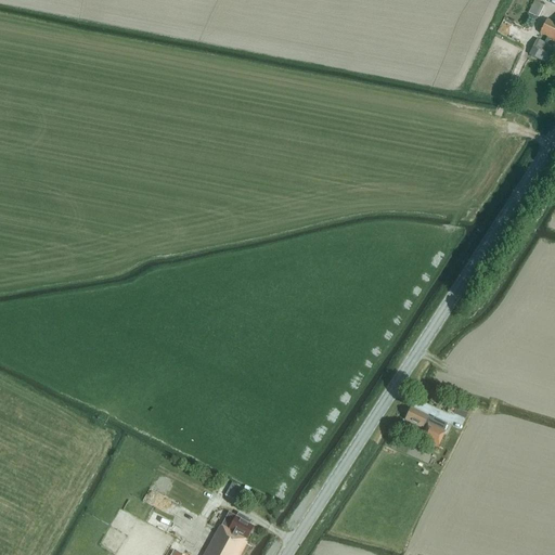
[(534,1),(528,13),(538,18),(544,7),(534,1)]
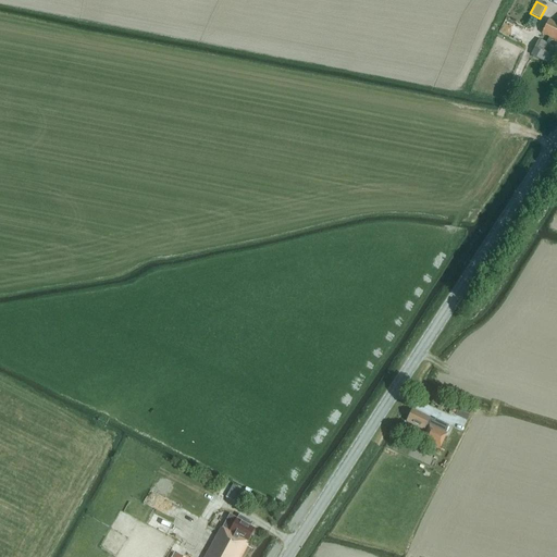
[(556,63),(556,49),(549,46),(553,39),(556,40),(556,24),(548,20),(542,34),(548,37),(545,44),(539,40),(531,54),(555,67),(556,63)]
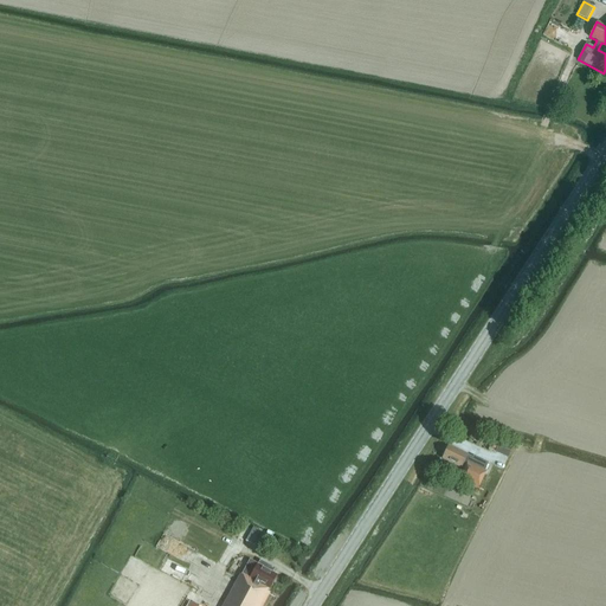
[(511,446),(498,442),(492,439),(489,451),(495,453),(496,450),(509,455),(511,446)]
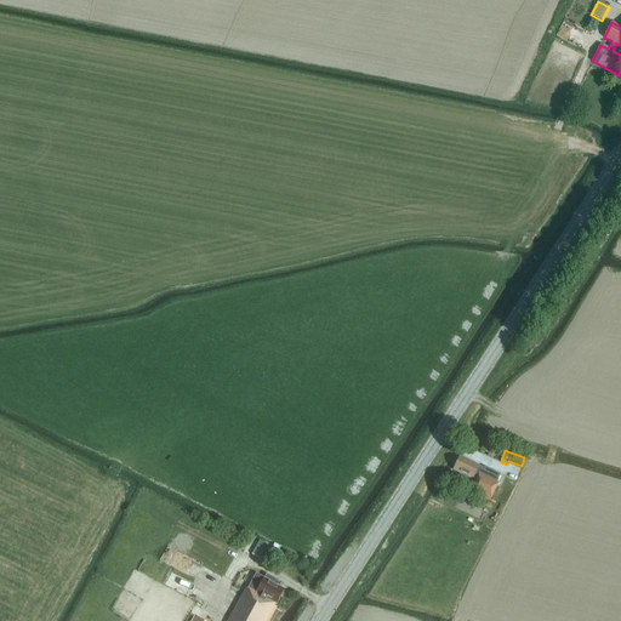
[(476,482),(471,491),(490,501),(494,493),(499,483),(496,482),(500,474),(485,467),(484,468),(479,467),(479,466),(460,457),(454,471),(473,479),(476,482)]
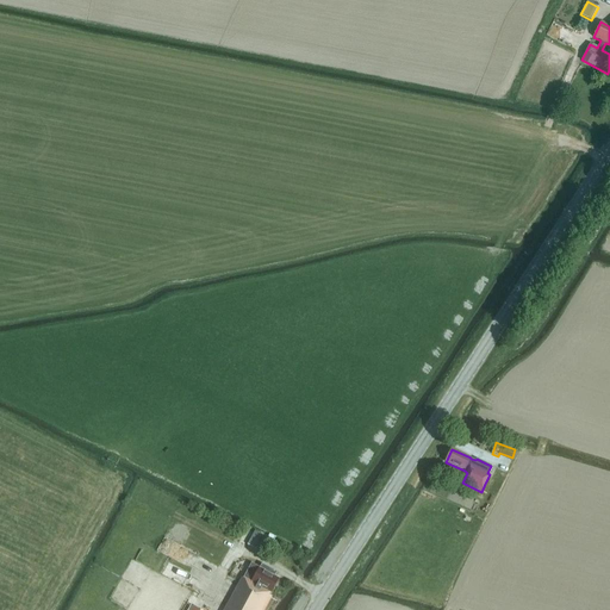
[(247,545),(260,552),(268,537),(255,530),(247,545)]
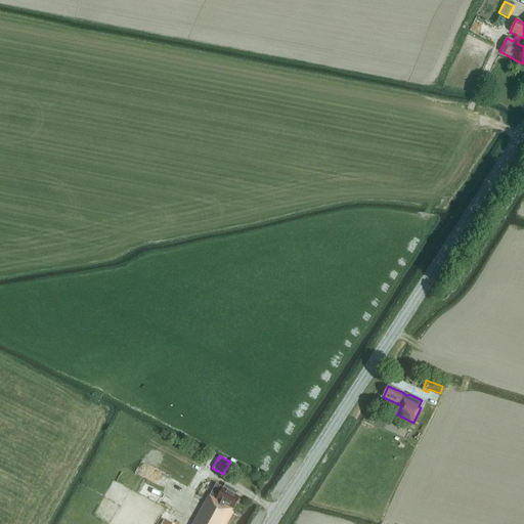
[(118,508),(121,509),(127,496),(132,498),(136,490),(115,480),(98,513),(106,517),(111,510),(116,513),(118,508)]
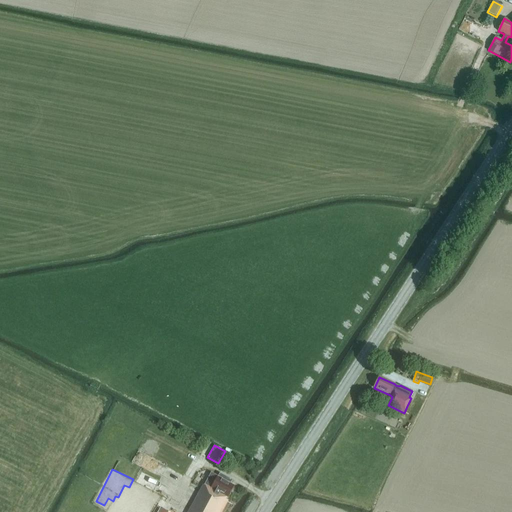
[(234,486),(230,484),(232,480),(219,474),(217,477),(211,489),(203,485),(188,511),(221,511),(228,501),(226,500),(234,486)]
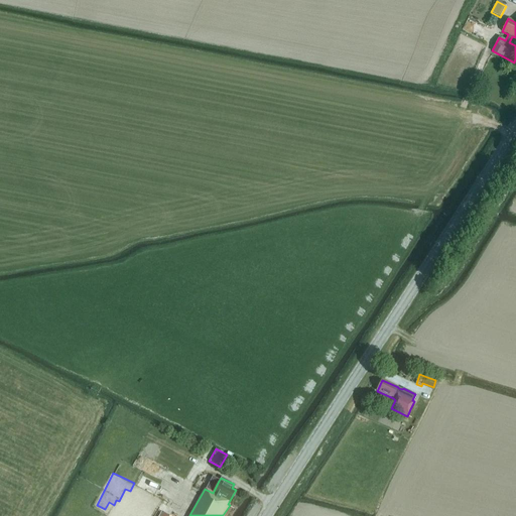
All buildings are outlined.
